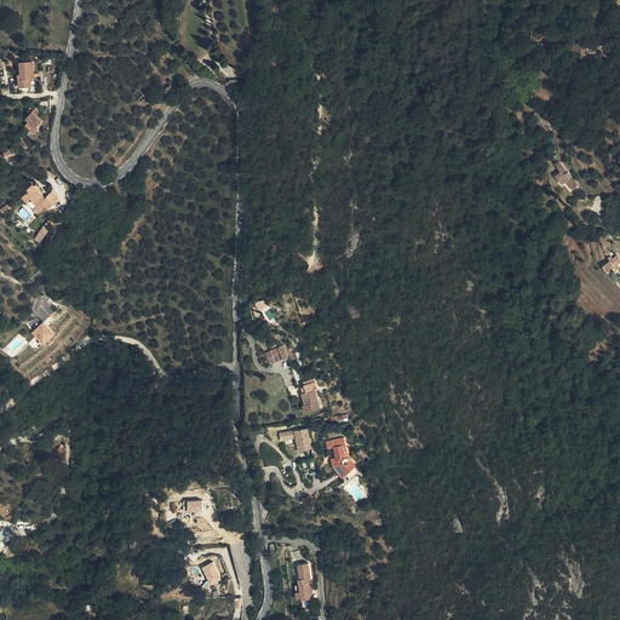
[(32,85),(32,84),(30,76),(34,76),(33,61),(19,62),(21,73),(18,74),(19,86),(32,85)]
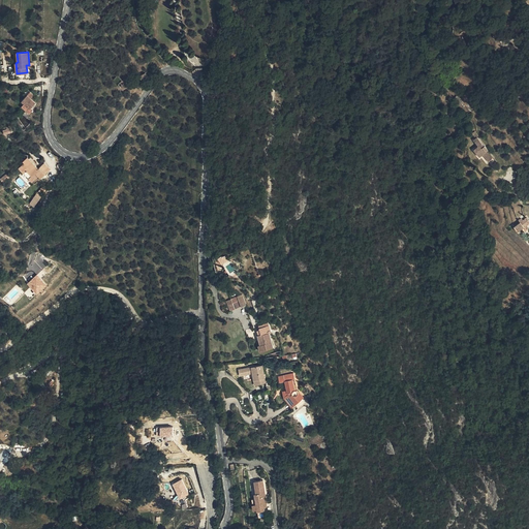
[(123,90),(128,85),(119,75),(114,82),(123,90)]
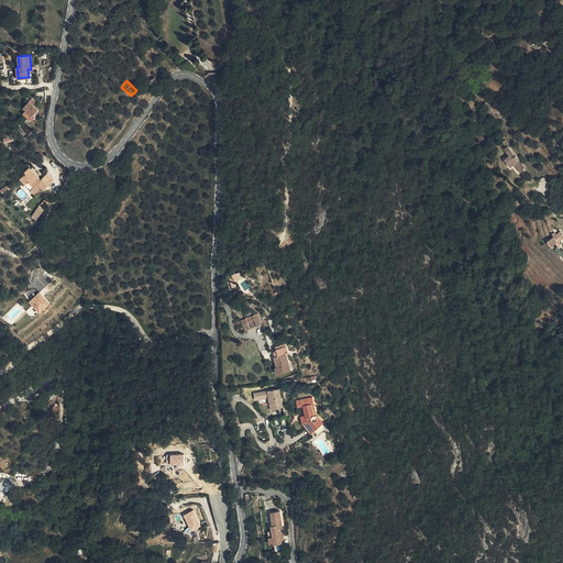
[(35,101),(32,98),(23,108),(25,110),(22,113),(31,121),(35,117),(33,114),(37,109),(33,105),(35,101)]
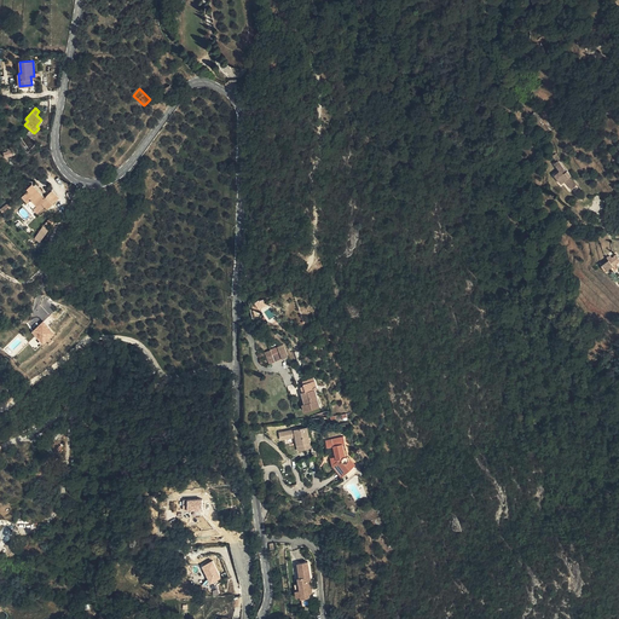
[(567,171),(559,161),(555,163),(560,171),(555,175),(562,183),(567,179),(573,186),(577,185),(572,179),(573,179),(567,171)]
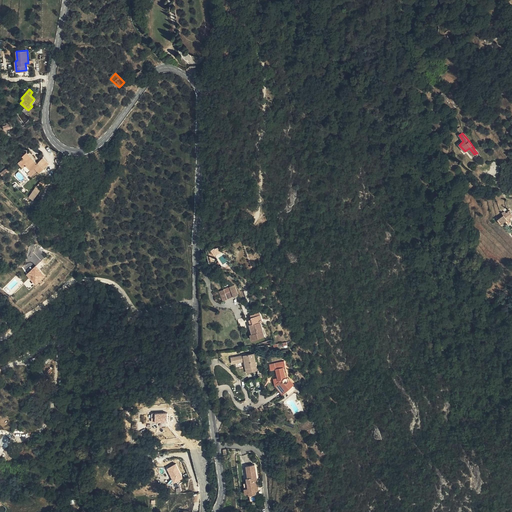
[(18,162),(23,167),(25,165),(30,170),(28,172),(31,176),(38,169),(39,171),(43,167),(44,168),(48,163),(43,158),(38,163),(26,152),(22,156),(23,157),(18,162)]
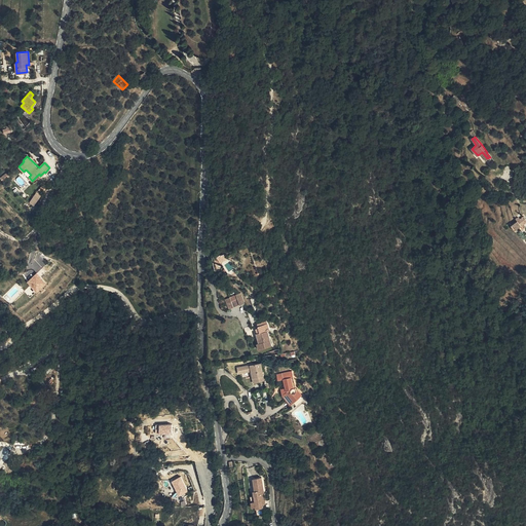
[(29,202),(34,207),(41,195),(37,192),(29,202)]
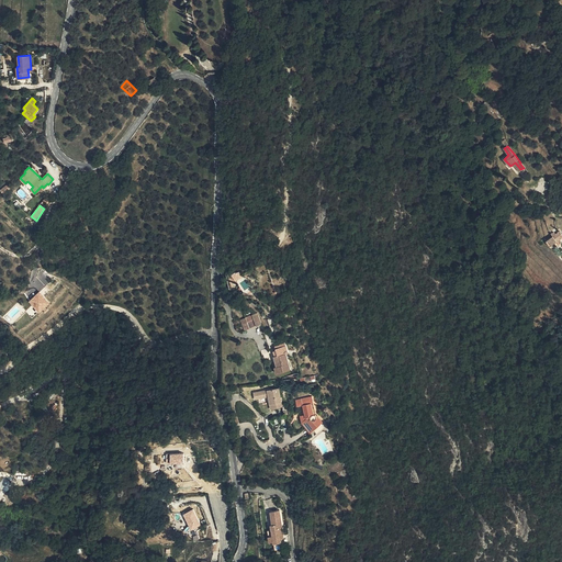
[(555,239),(551,236),(546,240),(549,245),(551,244),(551,243),(555,239)]
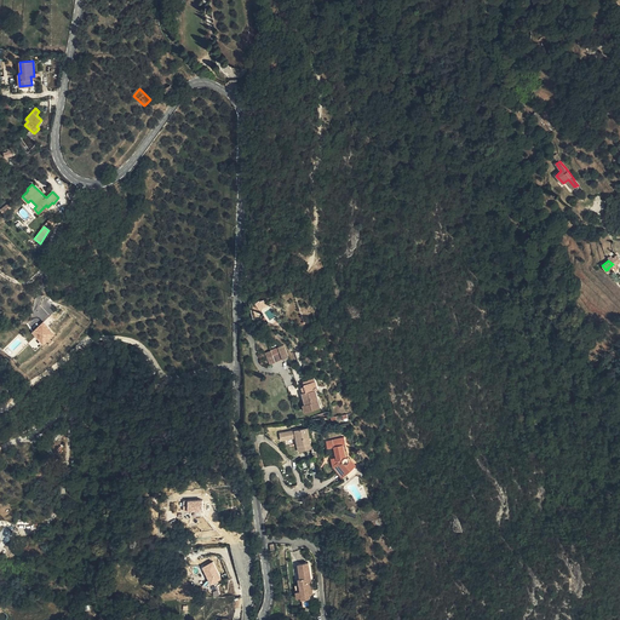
[(262,300),(260,299),(257,302),(262,309),(268,304),(265,299),(262,300)]
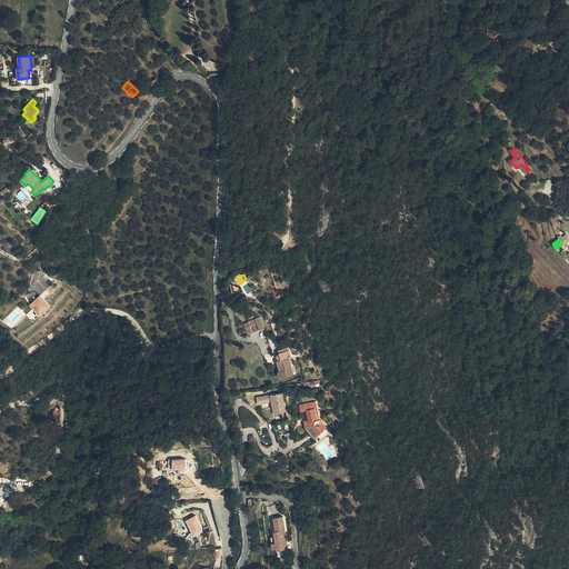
[(28,306),(39,318),(50,307),(40,296),(28,306)]
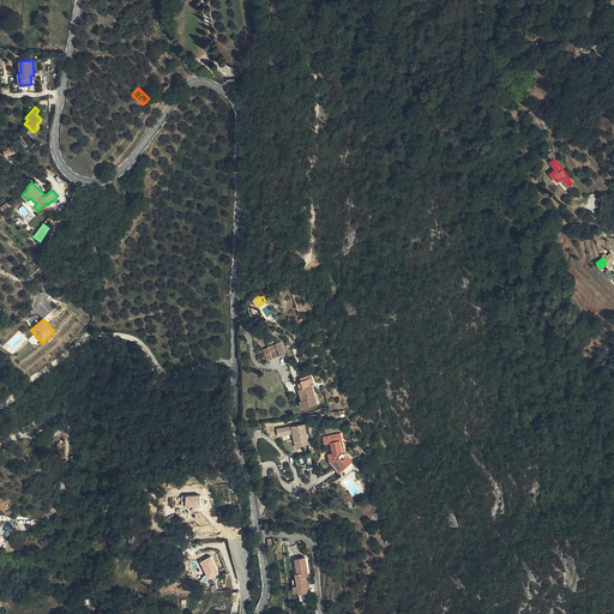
[(281,342),(269,347),(274,359),(286,354),(281,342)]
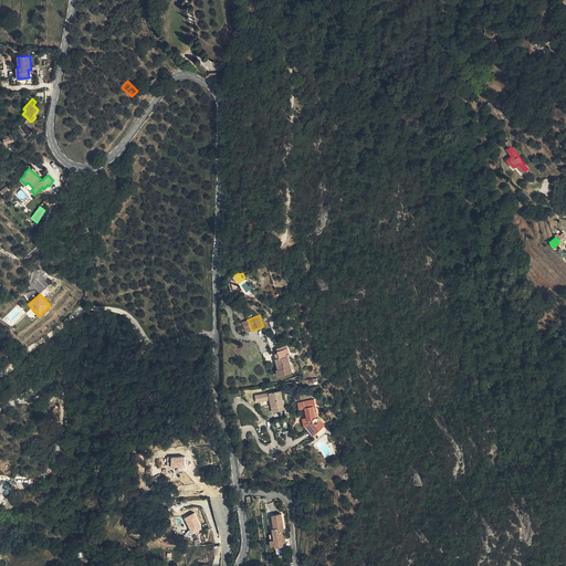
[(252,331),(248,320),(243,322),(247,333),(252,331)]
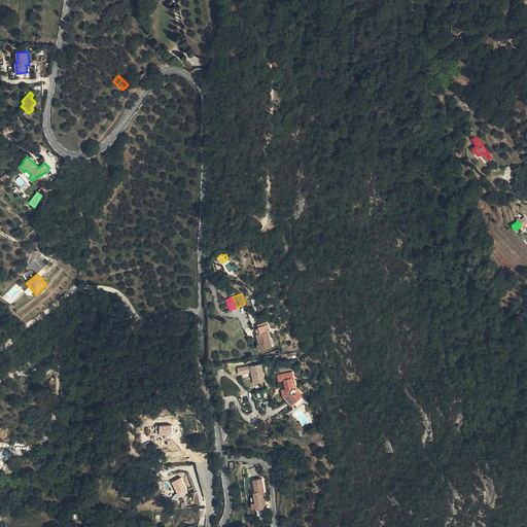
[(271,330),(268,321),(256,325),(258,334),(257,334),(259,339),(257,340),(260,349),(273,346),(269,331),(270,331),(271,330)]
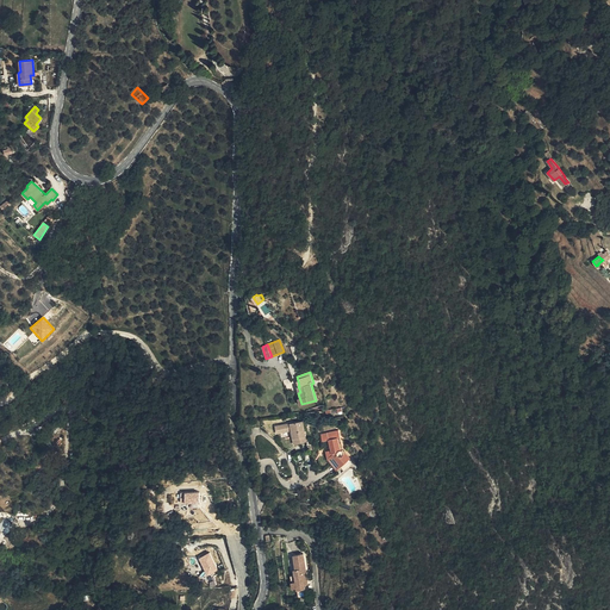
[(305,434),(302,422),(281,427),(287,453),(294,452),(292,437),(305,434)]
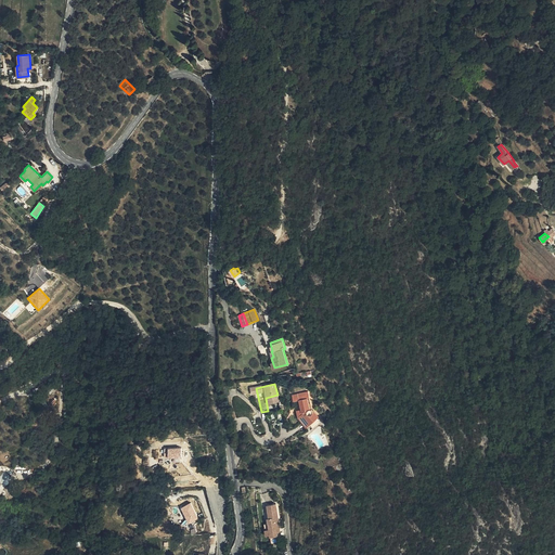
[(307,427),(318,418),(313,413),(313,411),(313,410),(312,409),(310,409),(308,398),(310,398),(308,391),(294,395),(295,400),(300,399),(302,409),(297,411),(299,416),(304,423),(307,427)]
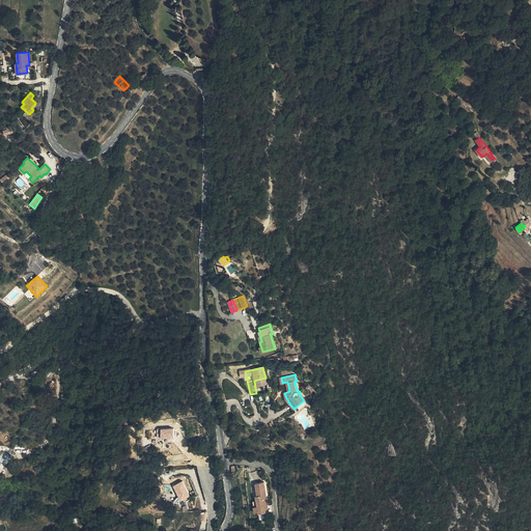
[(157,429),(158,439),(173,438),(172,428),(157,429)]
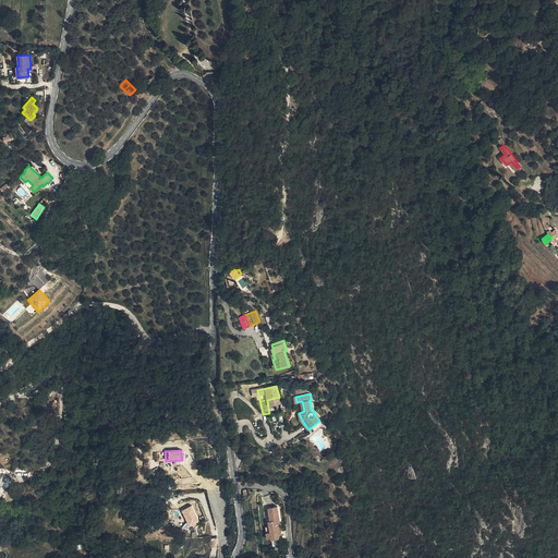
[(181,511),(189,528),(199,522),(192,506),(181,511)]
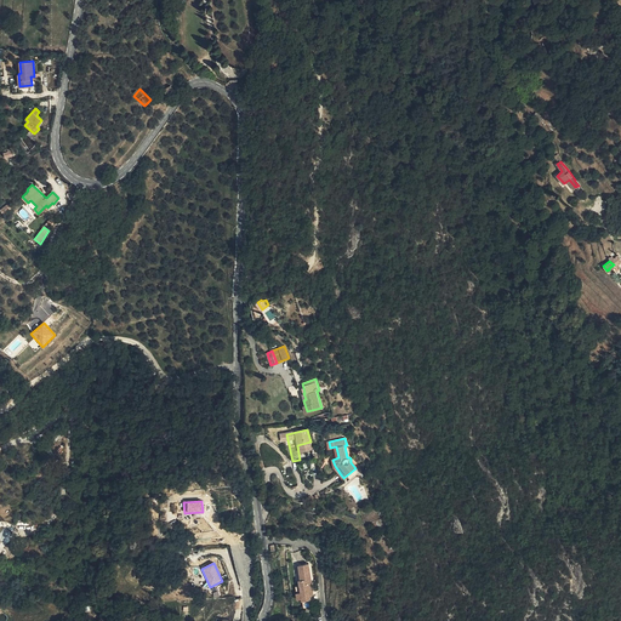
[(308,594),(312,593),(308,564),(298,565),(301,579),(301,585),(298,585),(295,586),(296,599),(301,598),(302,608),(311,608),(311,598),(308,599),(308,594)]
